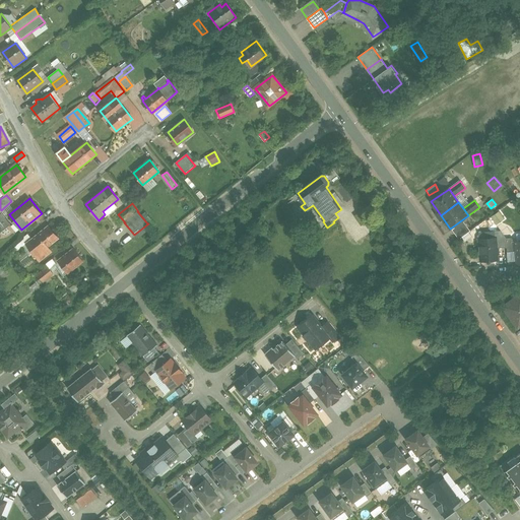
[(500,210),(492,216),(497,223),(505,218),(500,210)]
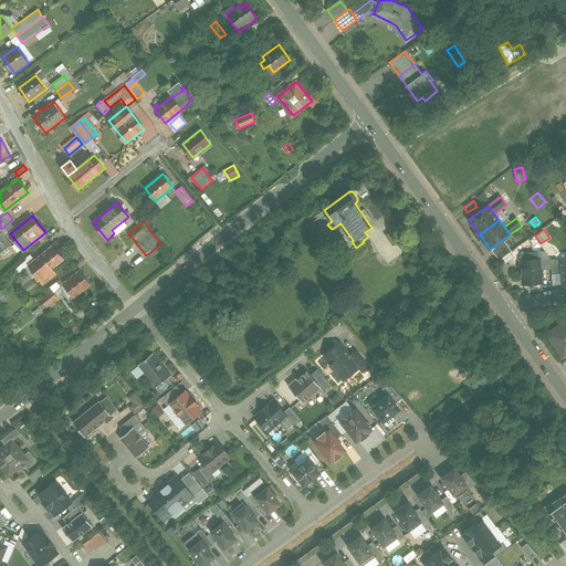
[(3,232),(0,234),(0,250),(2,253),(11,243),(3,232)]
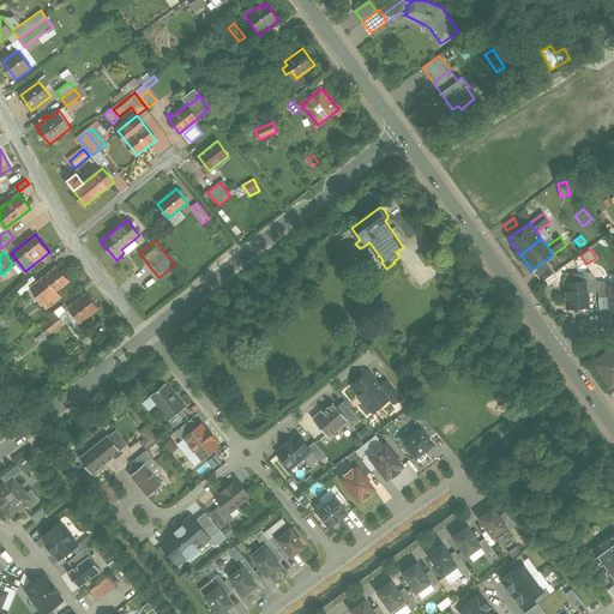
[(548,262),(534,271),(542,283),(557,272),(548,262)]
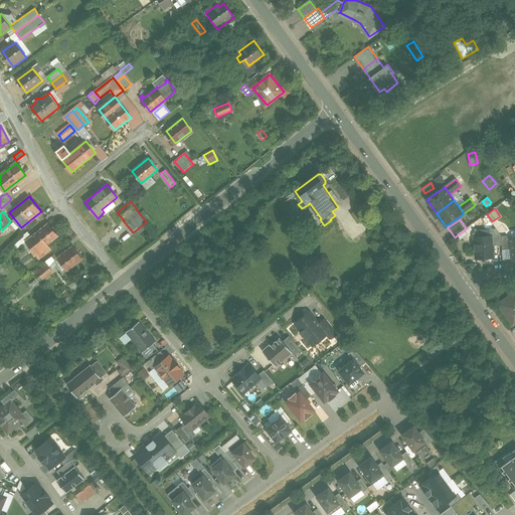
[(49,223),(27,240),(39,255),(51,246),(48,242),(58,234),(49,223)]
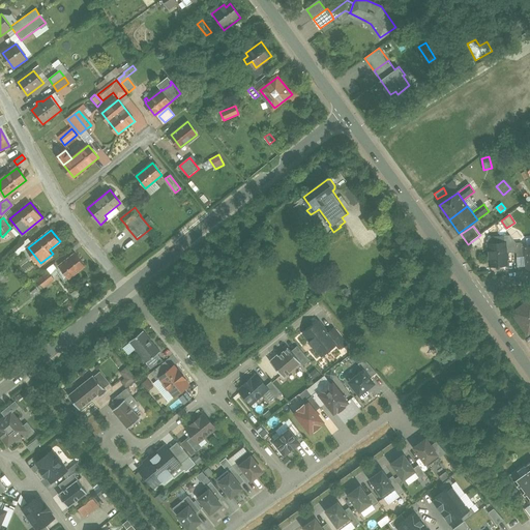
[(517,242),(511,235),(505,236),(505,242),(506,242),(506,253),(517,252),(517,242)]
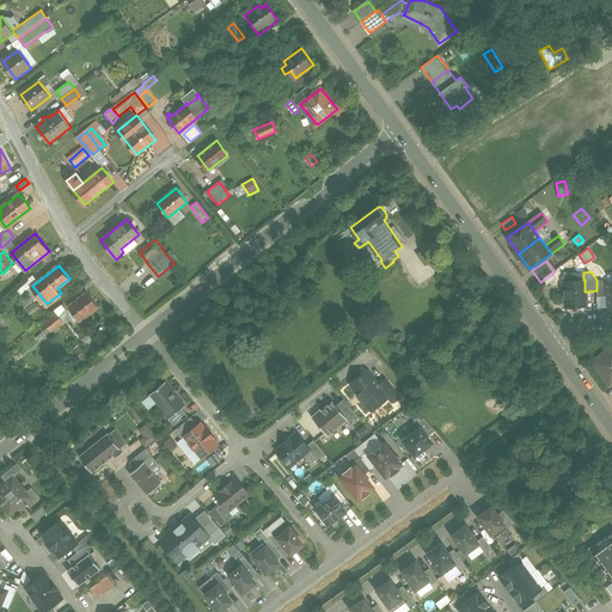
[(583,280),(564,282),(567,307),(586,305),(585,292),(585,280),(583,280)]
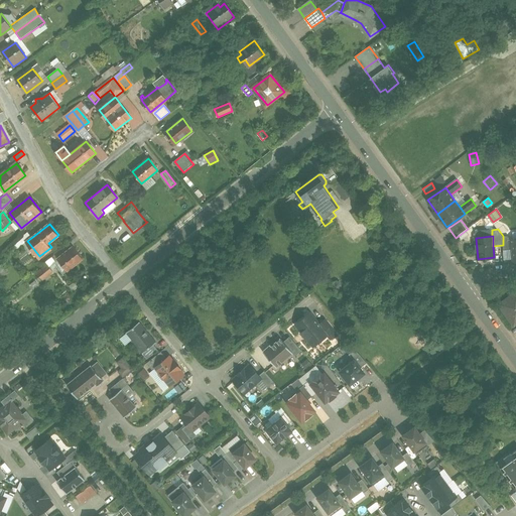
[(509,236),(503,236),(503,245),(504,250),(513,249),(512,240),(509,240),(509,236)]
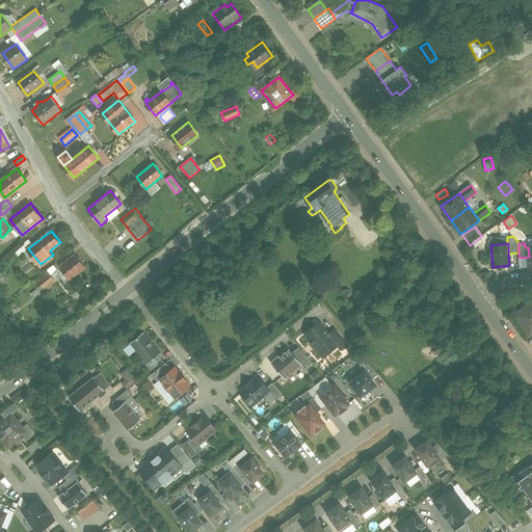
[(75,254),(60,265),(70,277),(85,265),(75,254)]
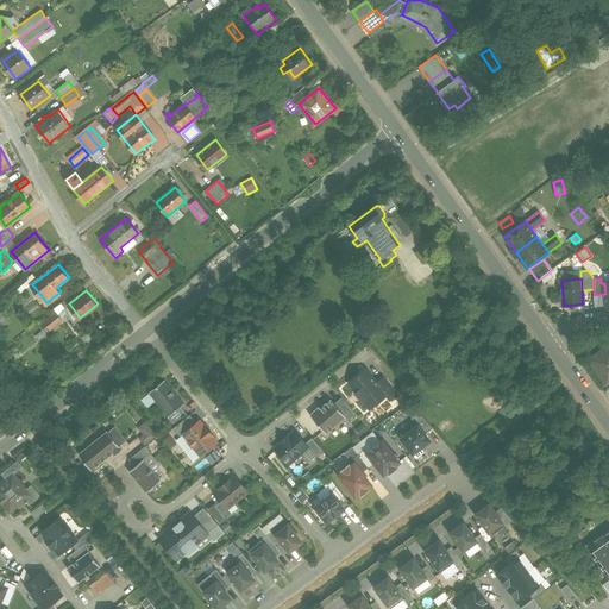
[(63,319),(68,315),(73,322),(77,319),(66,302),(56,309),(63,319)]
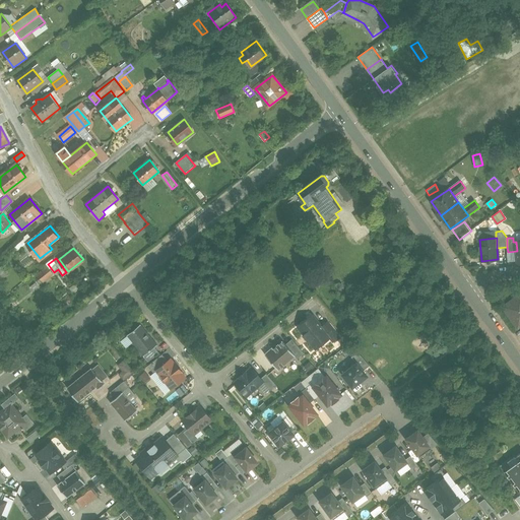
[(48,266),(39,274),(44,280),(54,272),(48,266)]
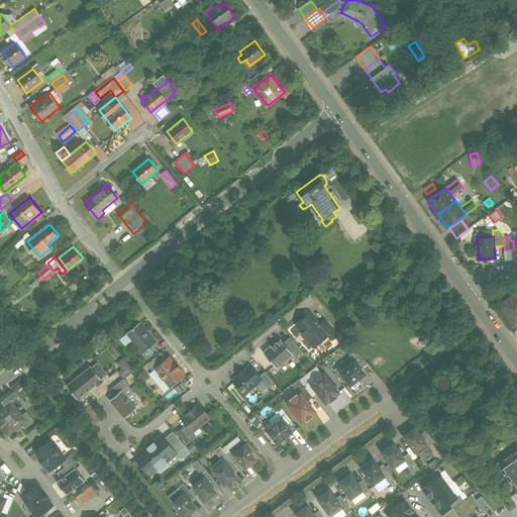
[(516,298),(515,295),(500,305),(515,326),(516,324),(516,298)]
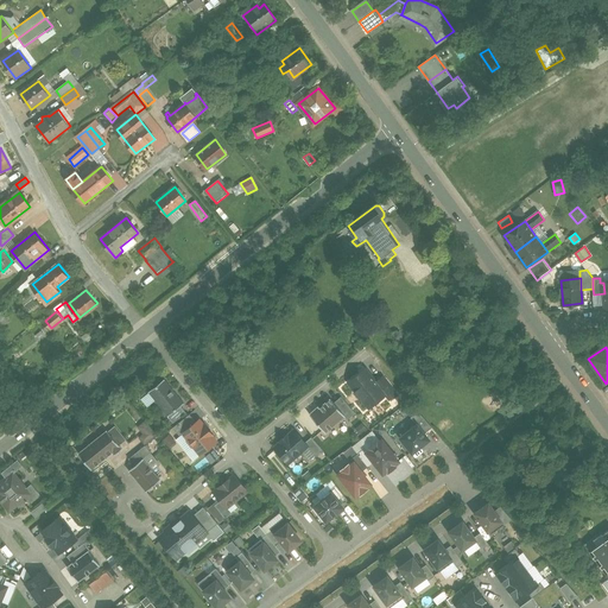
[(377,381),(366,368),(349,382),(355,390),(355,392),(360,399),(362,399),(369,407),(386,394),(377,381)]
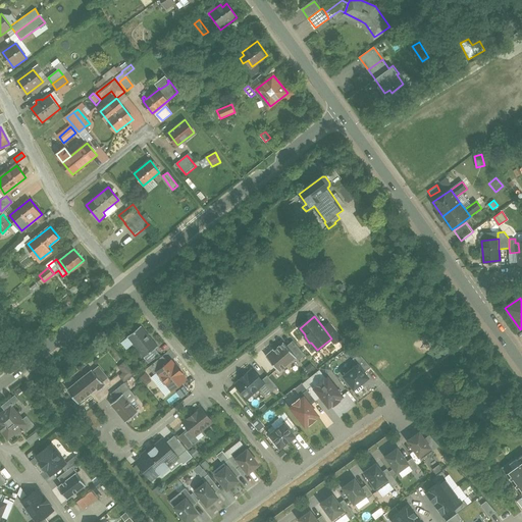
[(342,337),(329,323),(323,327),(331,338),(334,344),(342,337)]
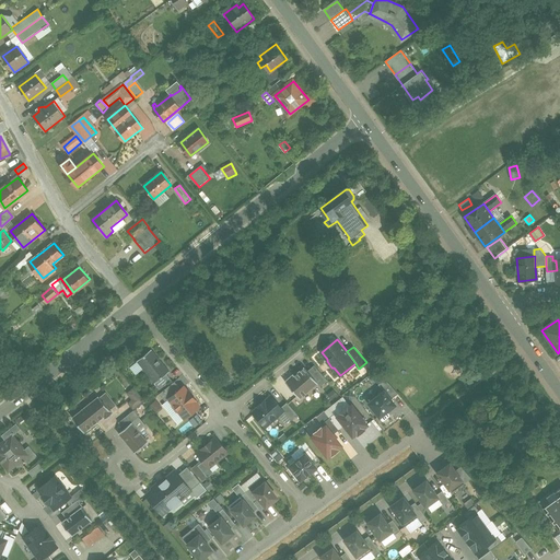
[(171,372),(152,349),(137,361),(155,384),(167,374),(171,372)]
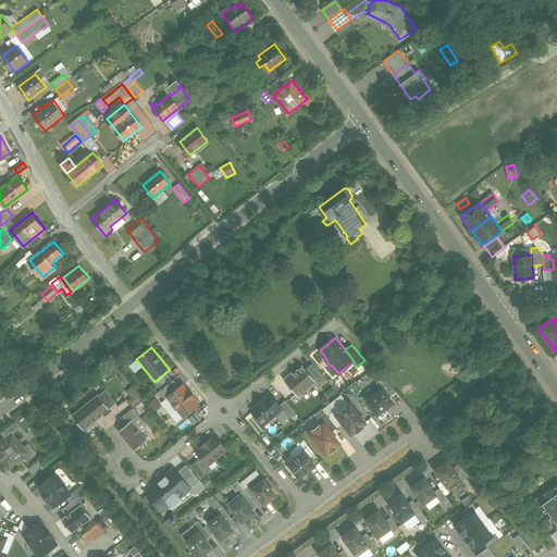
[(304,366),(294,373),(293,372),(284,380),(299,397),(317,382),(317,381),(311,374),(304,366)]
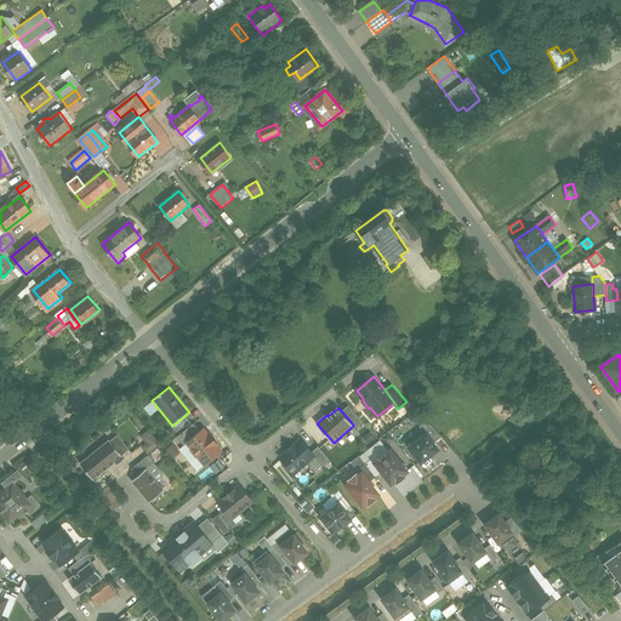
[(364,422),(354,411),(347,417),(353,425),(353,426),(355,428),(364,422)]
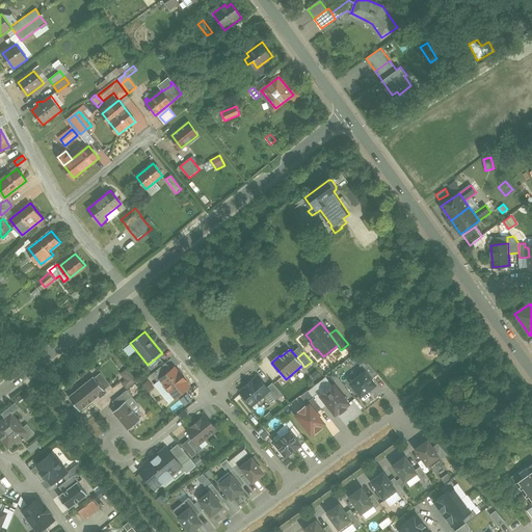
[(159,355),(148,365),(152,370),(163,361),(159,355)]
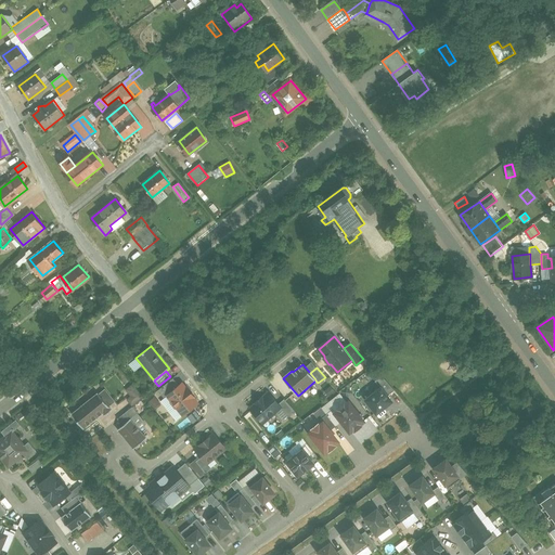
[(293,389),(281,377),(284,375),(279,371),(269,381),(285,397),(293,389)]
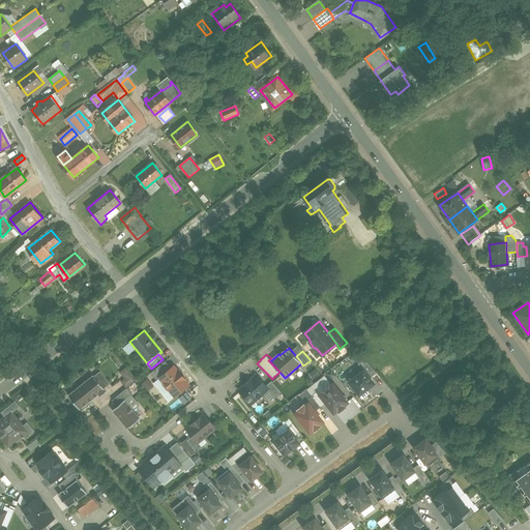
[(377,373),(365,358),(358,363),(363,370),(364,370),(371,378),(377,373)]
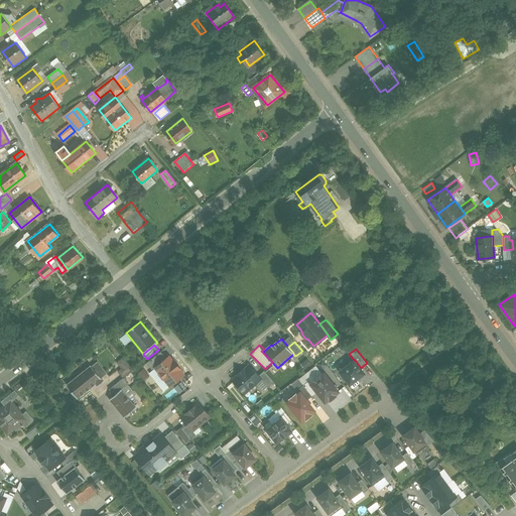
[(161,352),(147,363),(153,370),(156,368),(156,367),(167,359),(161,352)]
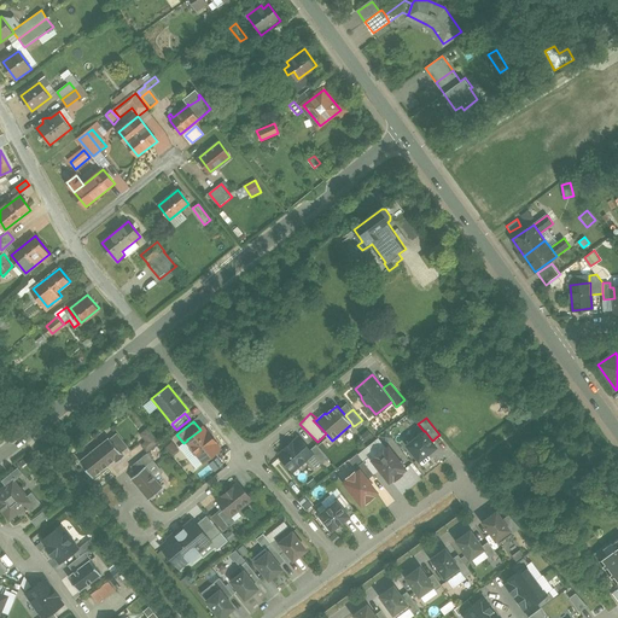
[(208,433),(203,427),(200,430),(187,439),(187,441),(192,445),(192,448),(196,454),(198,454),(204,461),(221,449),(216,443),(217,442),(209,432),(208,433)]
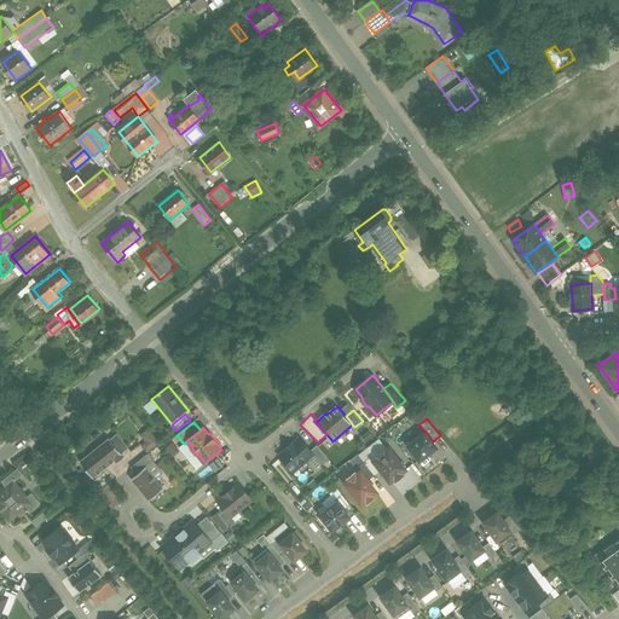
[(157,443),(146,429),(140,435),(146,441),(142,446),(146,452),(157,443)]
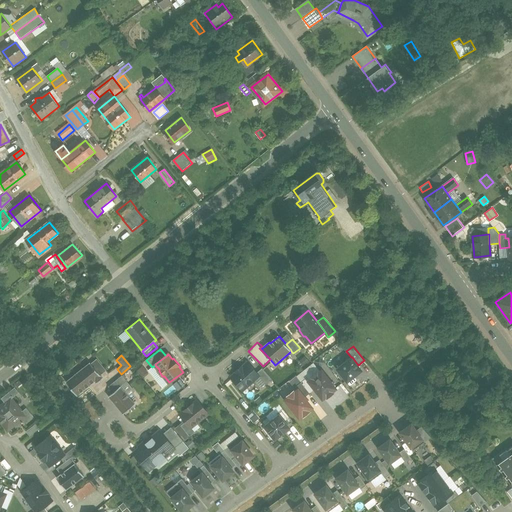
[(351,357),(338,368),(348,381),(362,370),(358,365),(352,357),(351,357)]
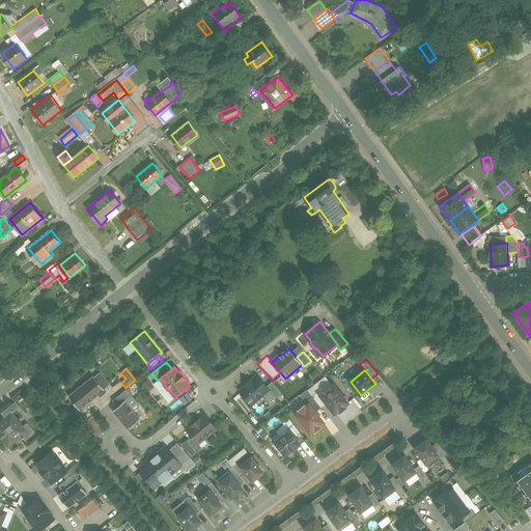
[(94,375),(70,396),(80,410),(100,394),(102,397),(107,392),(94,375)]
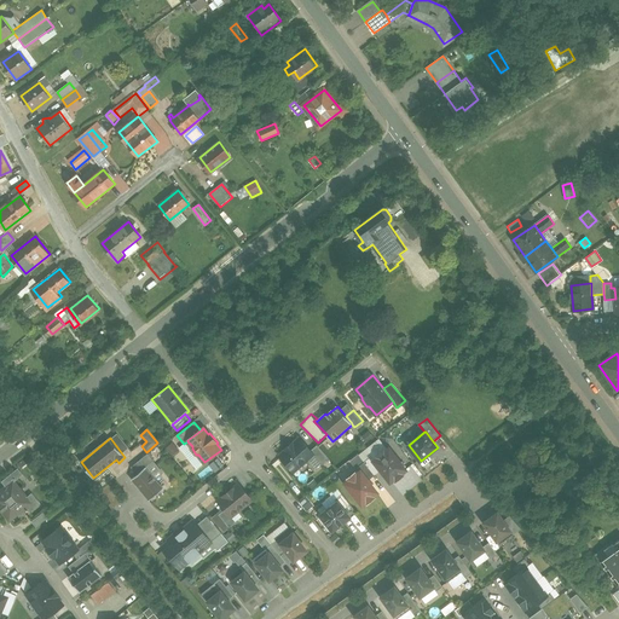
[(294,444),(293,443),(285,450),(287,451),(281,456),(294,472),(300,466),(302,466),(307,462),(307,460),(313,455),(314,453),(312,451),(301,439),(294,444)]
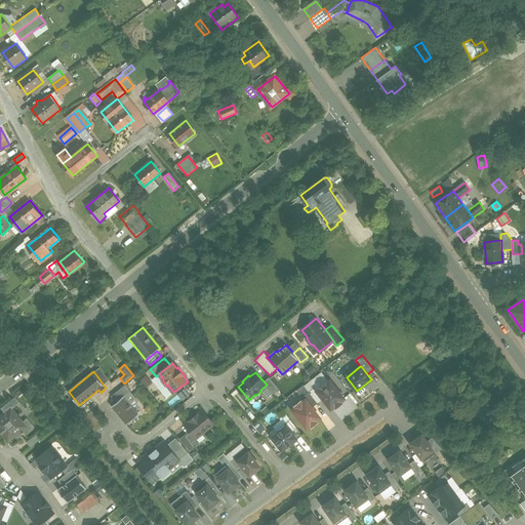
[(152,381),(146,375),(140,379),(146,387),(152,381)]
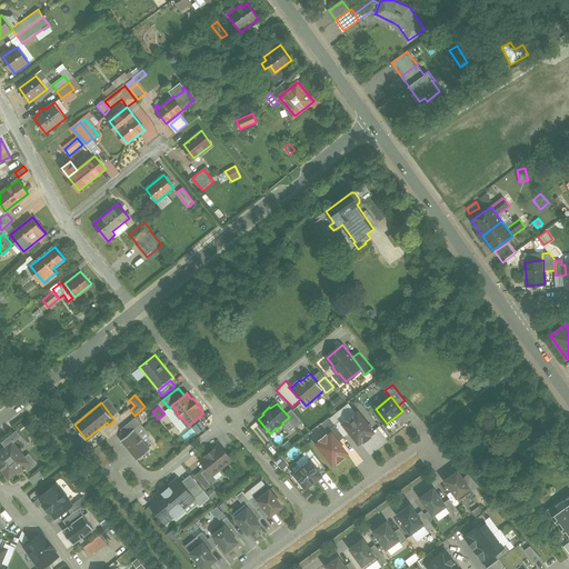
[(302,421),(292,409),(287,415),(289,417),(288,418),(296,427),(302,421)]
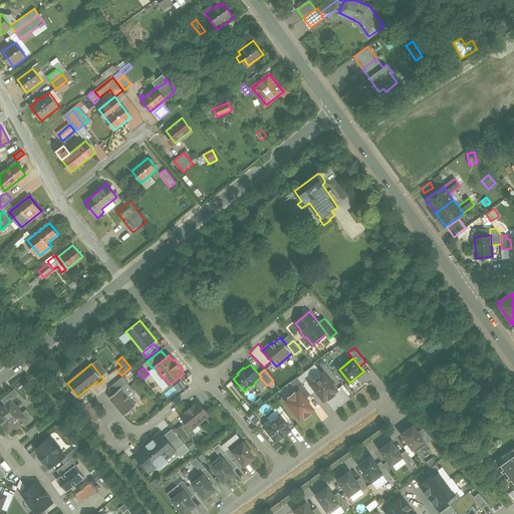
[(324,369),(311,379),(324,396),(336,387),(324,369)]
